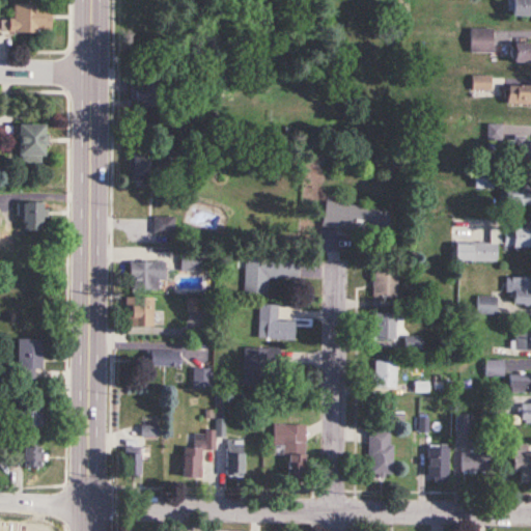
[(530,0),(509,0),(509,17),(530,16),(530,0)]
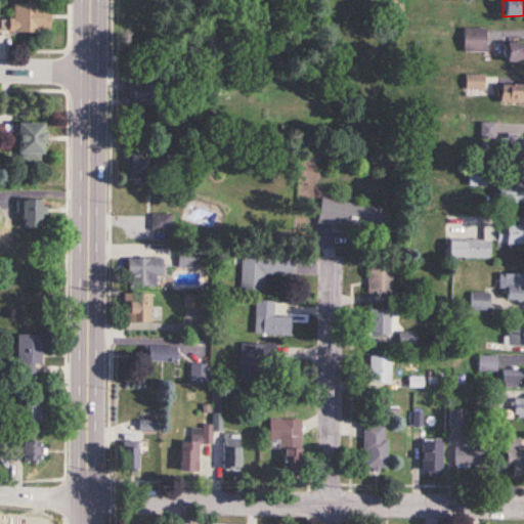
[(49,32),(49,4),(10,4),(10,32),(49,32)]
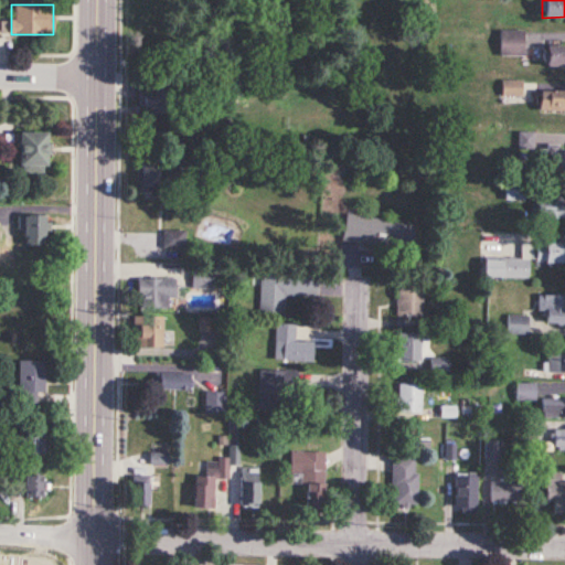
[(499,56),(523,56),(523,31),(499,31),(499,56)]
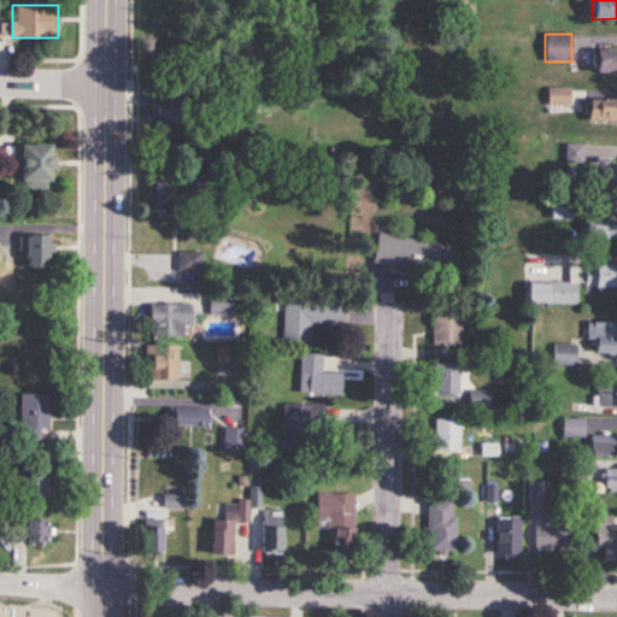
[(616,51),(594,51),(594,74),(616,74),(616,51)]
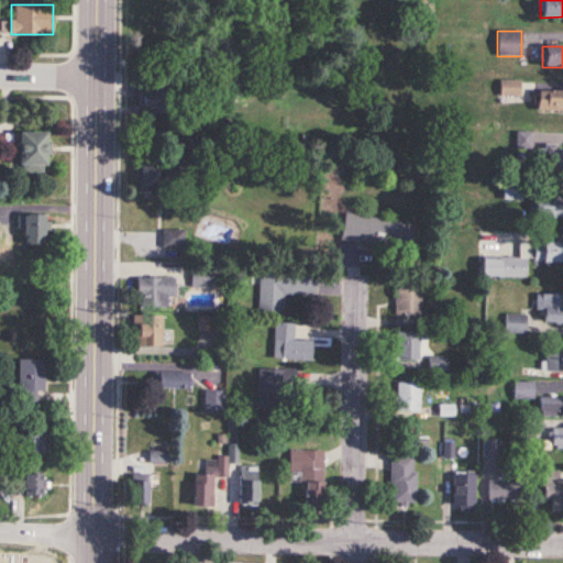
[(520,81),(500,81),(500,96),(520,96),(520,81)]
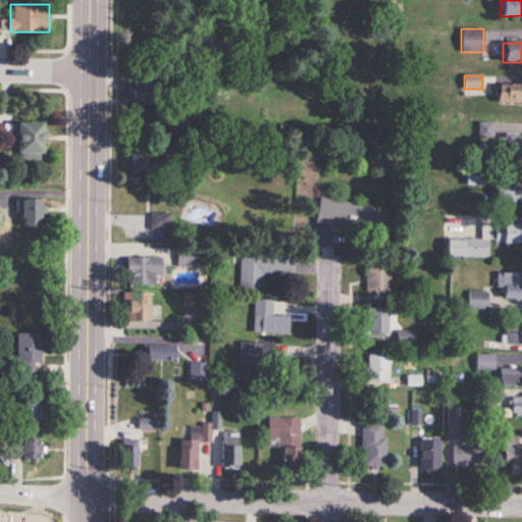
[(521,102),(521,85),(498,85),(498,103),(521,102)]
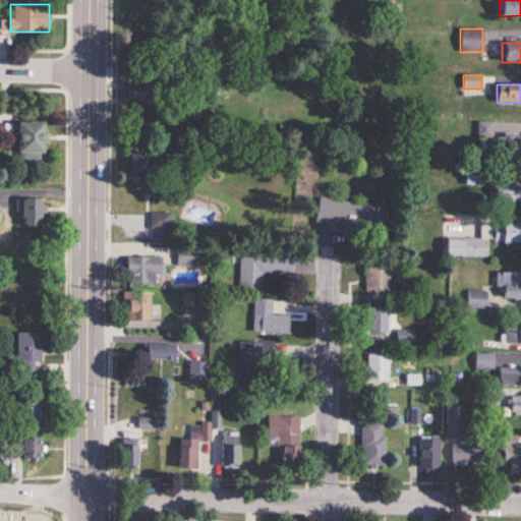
[(41,160),(41,123),(15,123),(15,160),(41,160)]
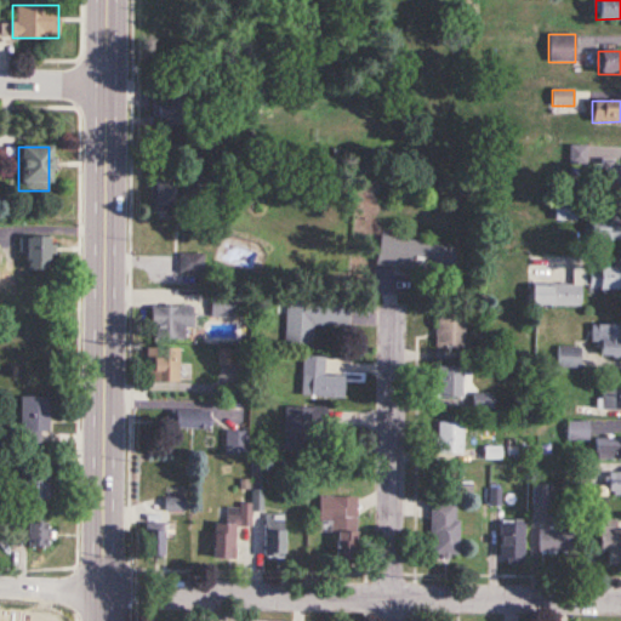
[(571,147),(571,161),(587,161),(587,147),(571,147)]
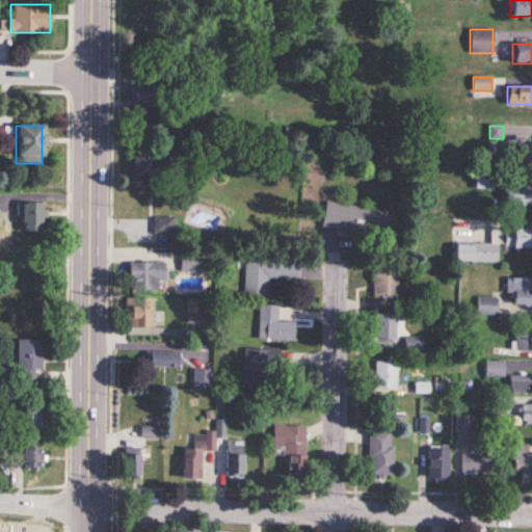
[(531,158),(531,137),(514,137),(514,158),(531,158)]
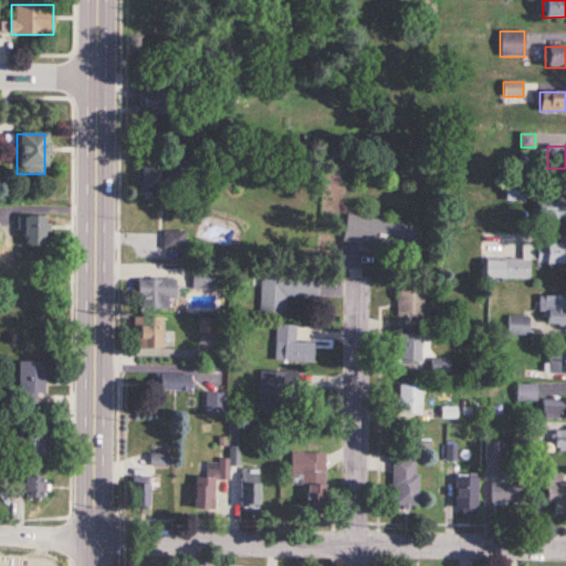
[(139,192),(163,192),(163,163),(139,163),(139,192)]
